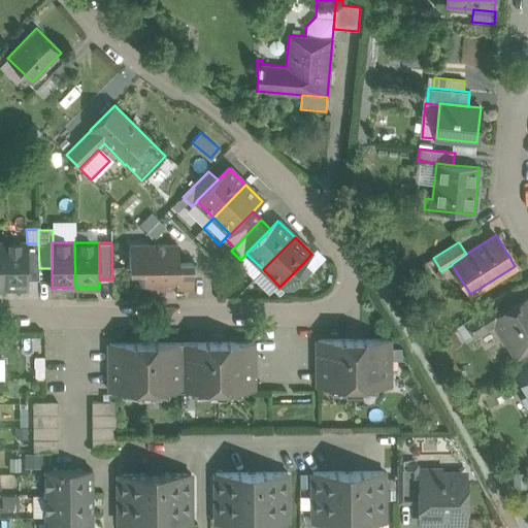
[(27,243),(2,243),(3,289),(27,289),(27,281),(27,243)]
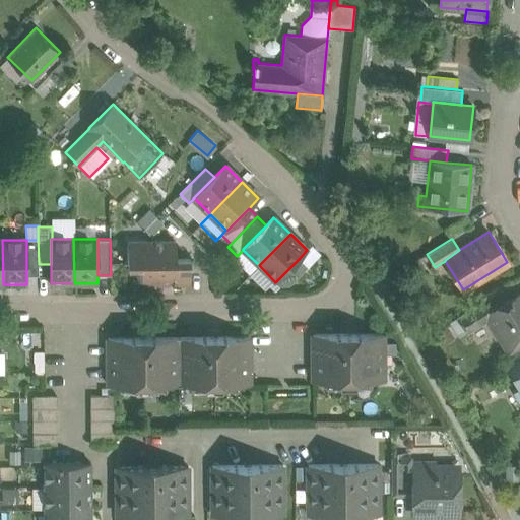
[(38,240),(26,240),(26,276),(39,275),(39,264),(38,240)]
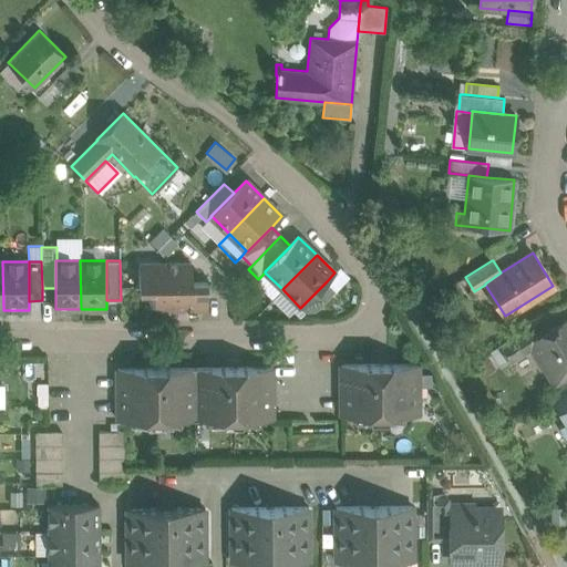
[(191,264),(140,265),(140,289),(155,289),(155,287),(191,286),(191,282),(191,264)]
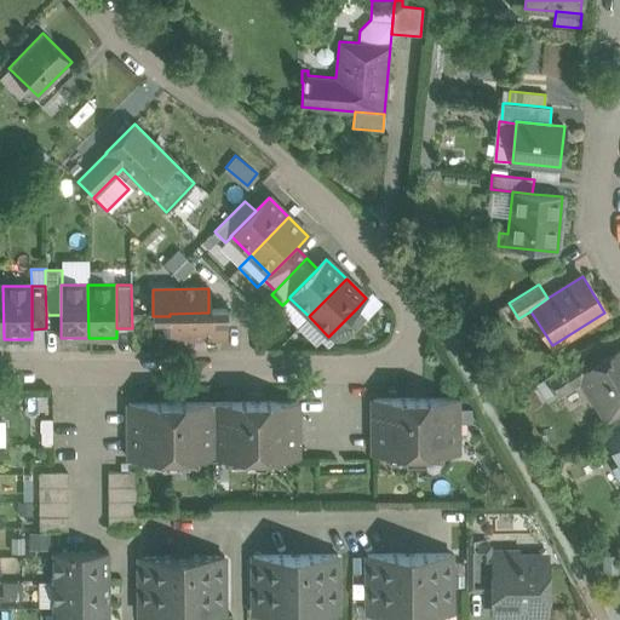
[(357,308),(328,337),(333,340),(345,340),(367,317),(357,308)]
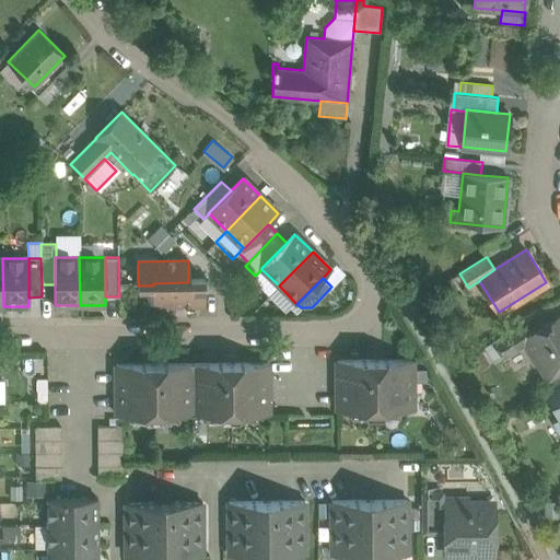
[(188,279),(188,282),(153,283),(153,286),(153,304),(205,304),(205,279),(188,279)]
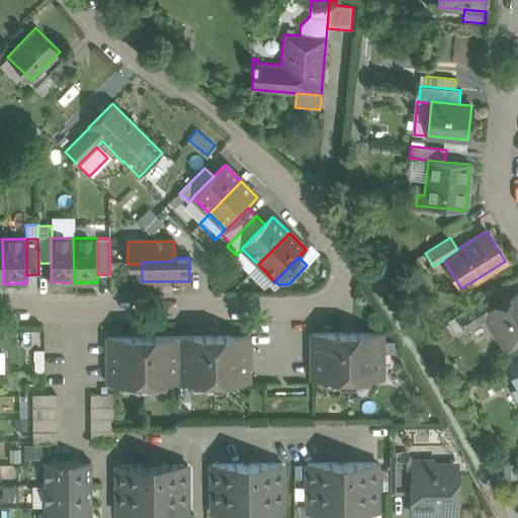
[(517,289),(489,309),(484,312),(488,319),(507,350),(517,342),(517,289)]
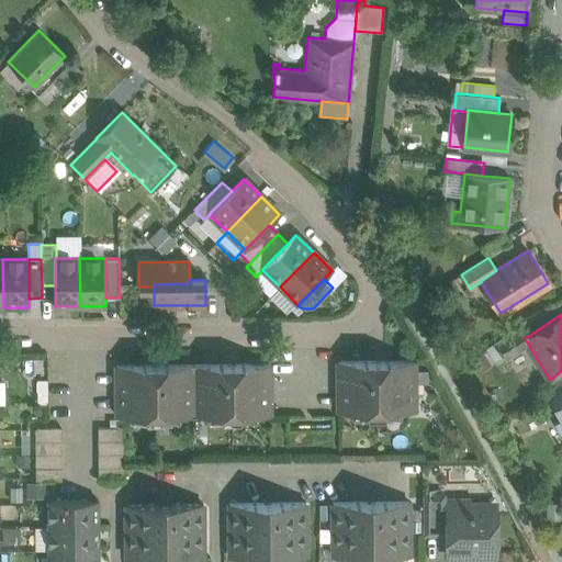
[(523,324),(494,343),(505,360),(529,346),(525,338),(530,335),(523,324)]
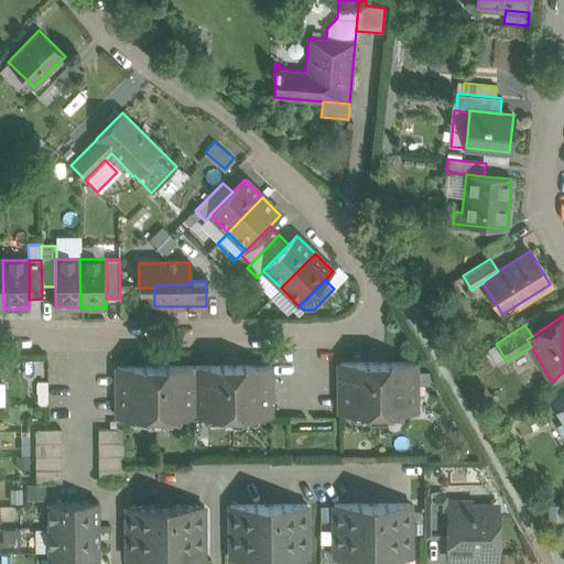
[(497,368),(507,361),(496,344),(486,349),(497,368)]
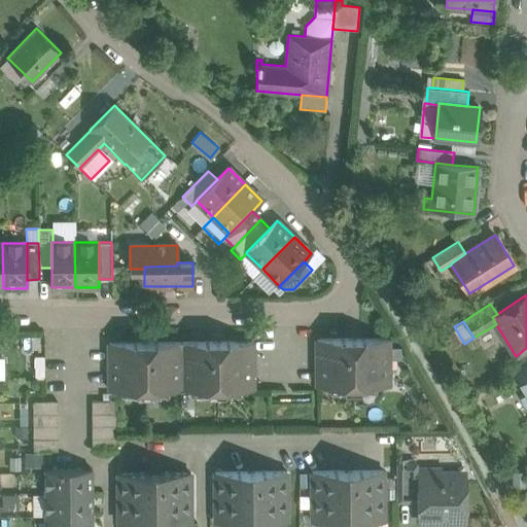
[(389,339),(317,340),(317,387),(389,386),(389,339)]
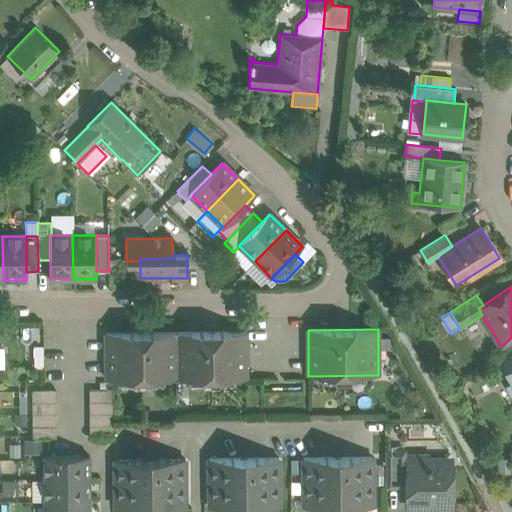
[(176,332),(106,333),(106,379),(176,379),(176,332)]
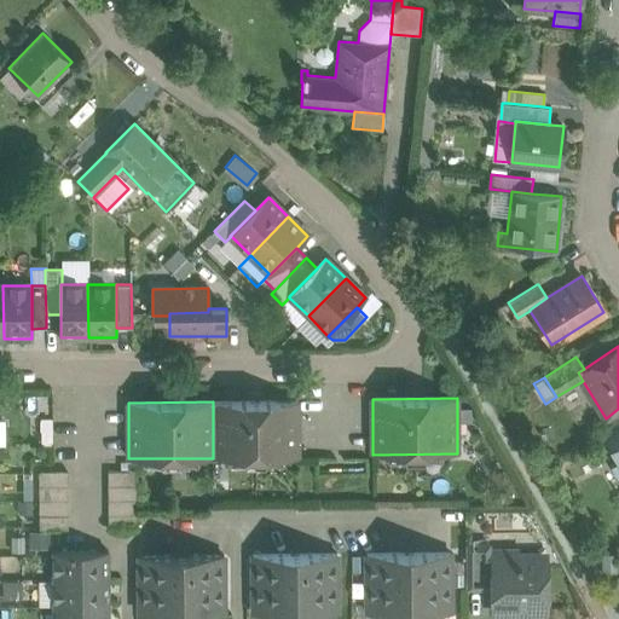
[(298,401),(213,401),(213,458),(298,457),(298,401)]
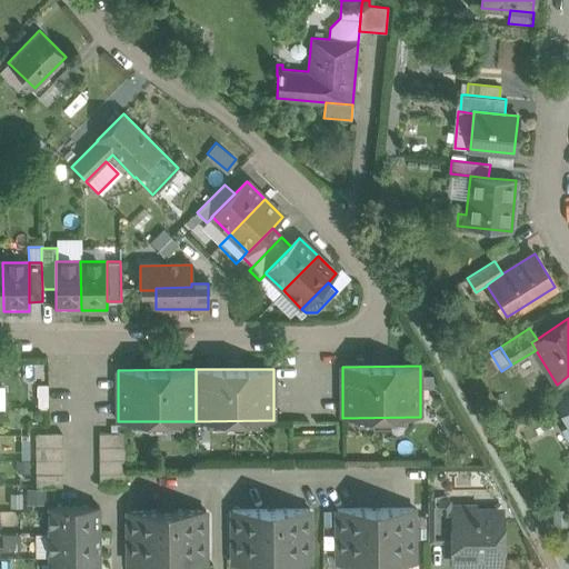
[(568,392),(556,401),(562,412),(568,408),(568,392)]
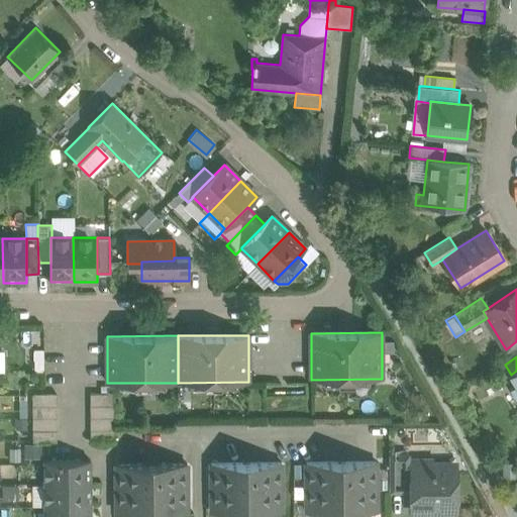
[(56,394),(32,394),(32,406),(57,406),(56,394)]
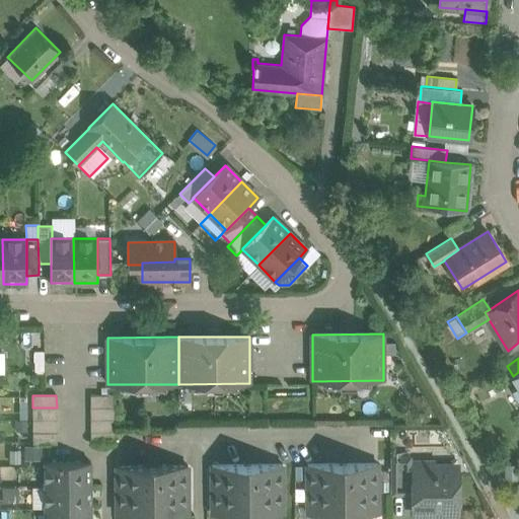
[(115,395),(90,395),(90,408),(115,408),(115,395)]
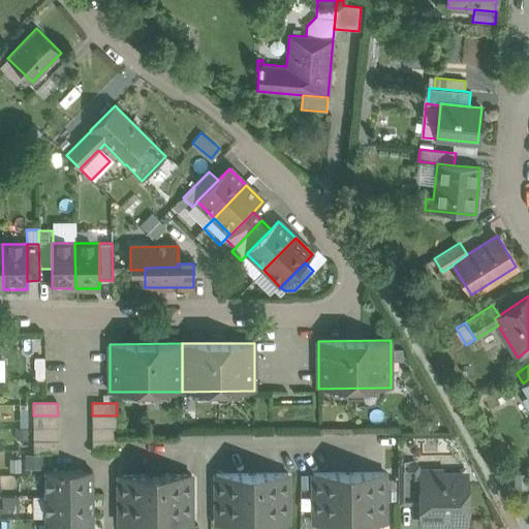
[(58,428),(58,415),(33,415),(33,428),(58,428)]
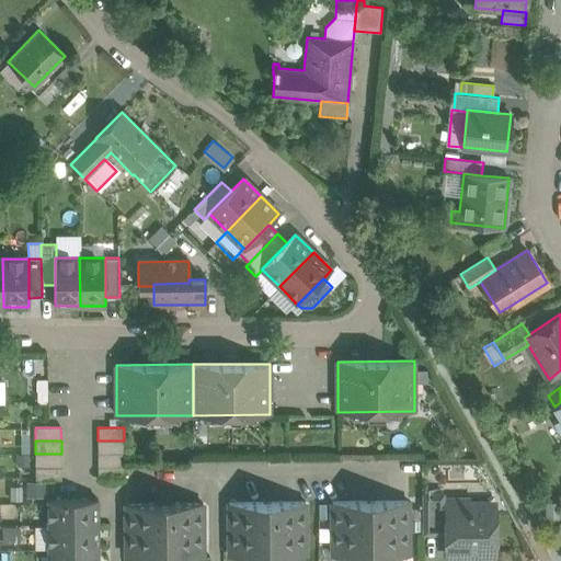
[(124,441),(98,441),(98,454),(124,454),(124,441)]
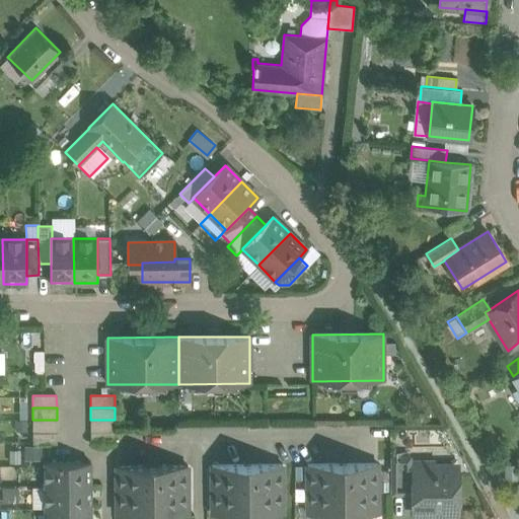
[(57,432),(57,420),(32,420),(32,432),(57,432)]
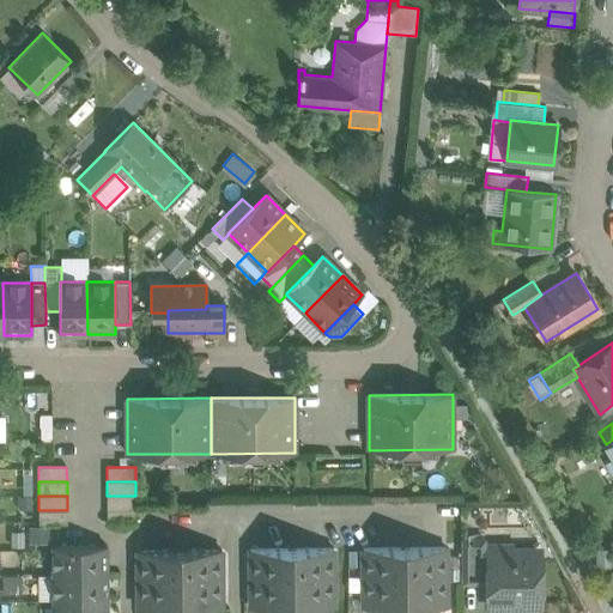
[(135,496),(107,496),(107,510),(135,510),(135,496)]
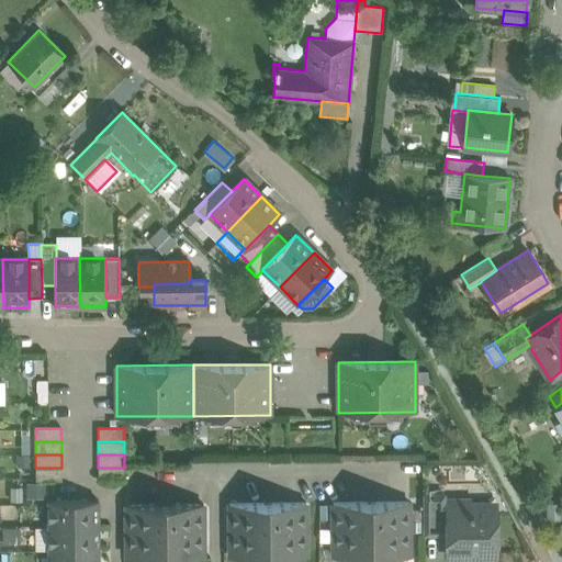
[(62,481),(62,468),(35,468),(35,481),(62,481)]
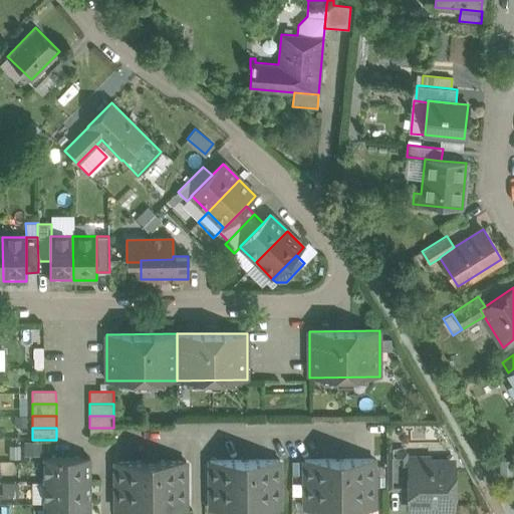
[(113,428),(89,428),(89,440),(113,439),(113,428)]
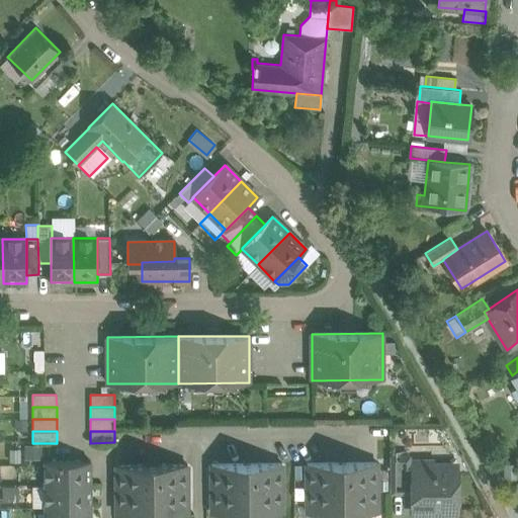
[(74,445),(41,445),(41,461),(44,461),(74,461),(74,445)]
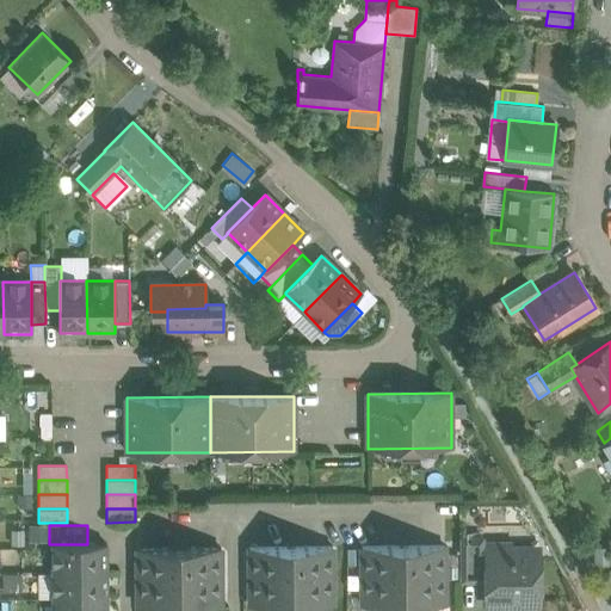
[(482,550),(482,538),(460,538),(460,580),(488,580),(488,550),(482,550)]
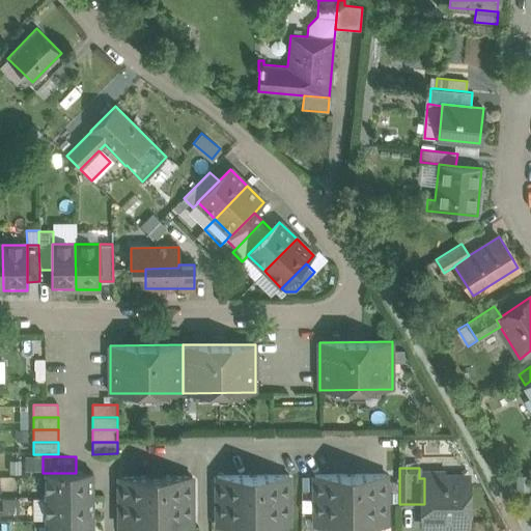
[(76,473),(45,473),(46,497),(92,496),(92,472),(76,473)]
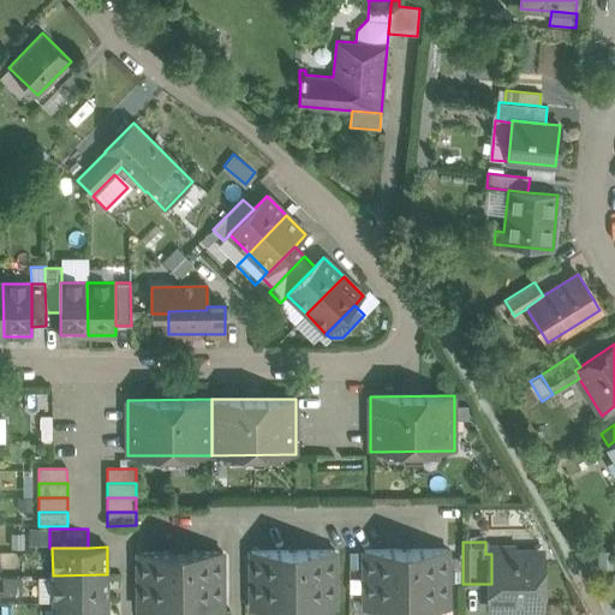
[(334,550),(250,550),(251,609),(335,609),(334,550)]
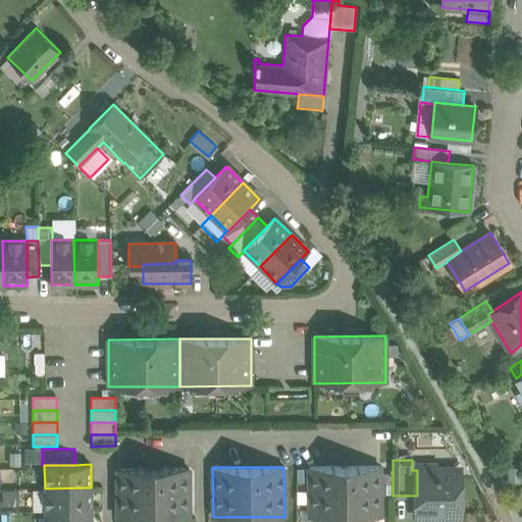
[(380,467),(309,467),(309,517),(380,516),(380,467)]
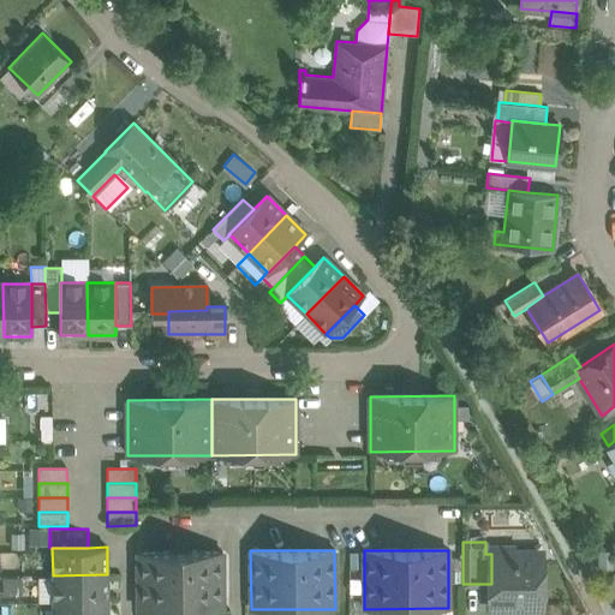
[(221,551),(137,551),(138,610),(222,609),(221,551)]
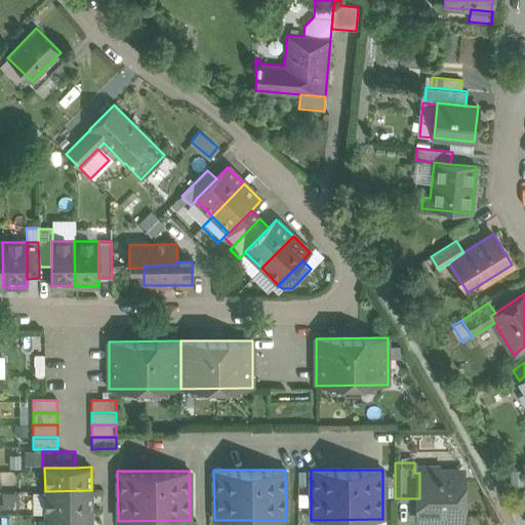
[(461,473),(419,473),(419,498),(419,518),(461,518),(461,473)]
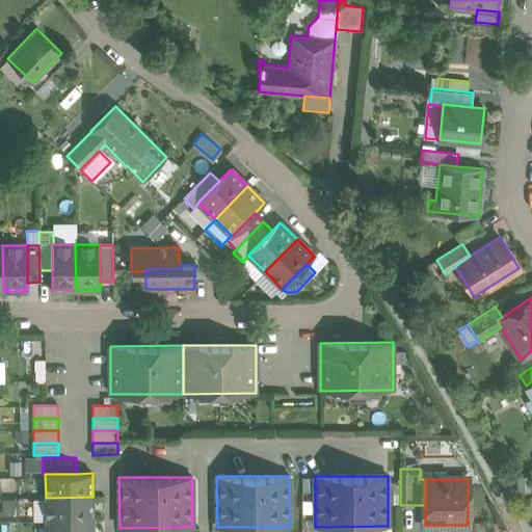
[(34,522),(46,522),(46,498),(35,497),(34,522)]
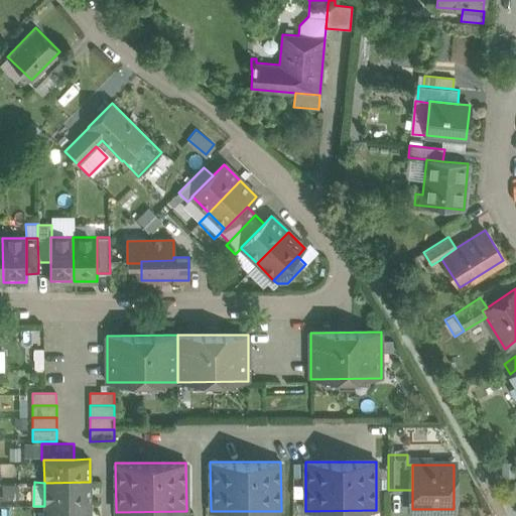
[(90,482),(44,483),(44,506),(90,505),(90,482)]
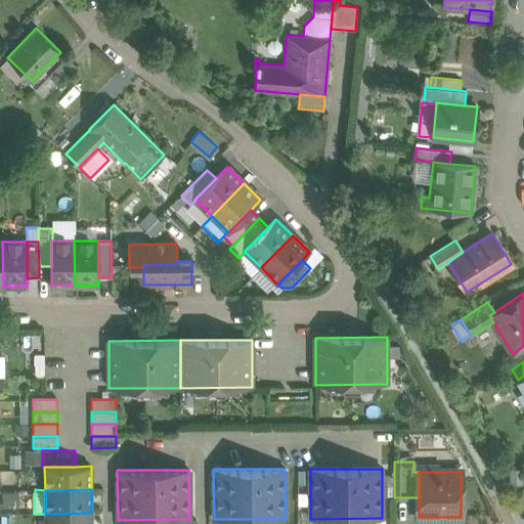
[(91,523),(91,513),(45,514),(44,523),(91,523)]
